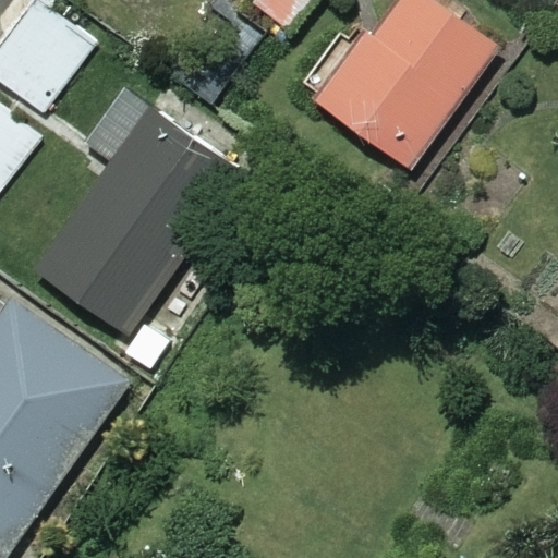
[(97,43),(37,0),(29,0),(0,43),(0,82),(47,114),(97,43)]
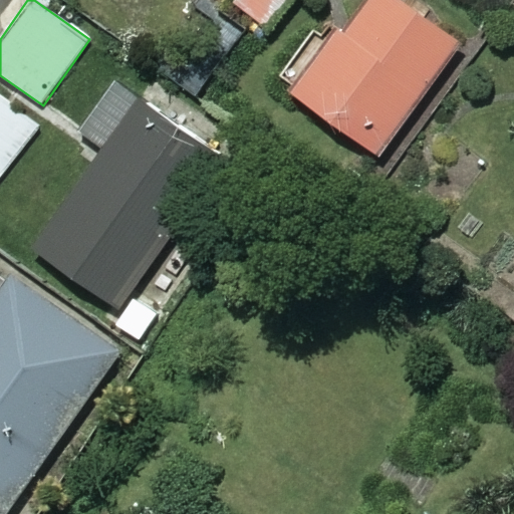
[(283,0),(232,0),(230,3),(256,28),(283,0)]
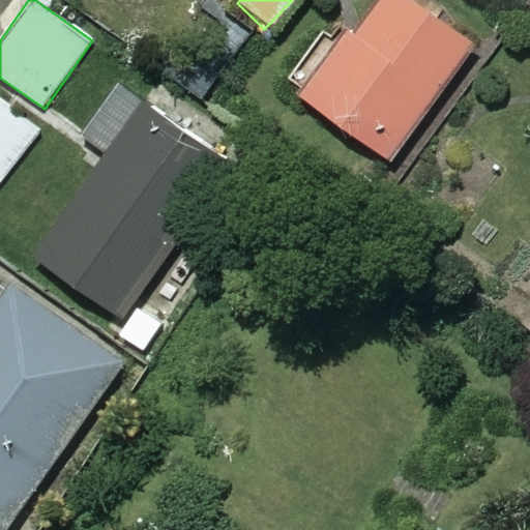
[(473,50),(413,0),(382,0),(301,98),(379,164),(473,50)]
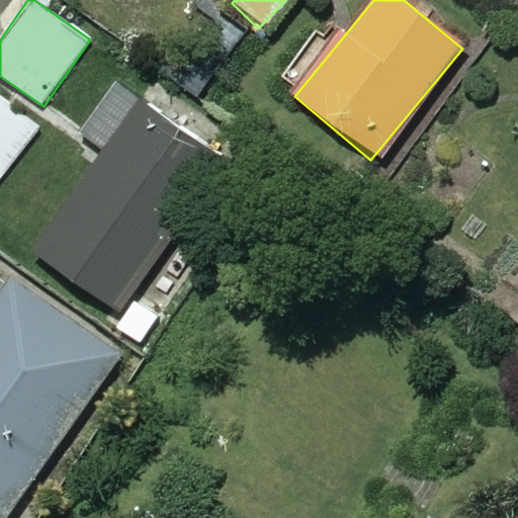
[(225,165),(119,89),(88,131),(109,147),(32,252),(116,314),(225,165)]
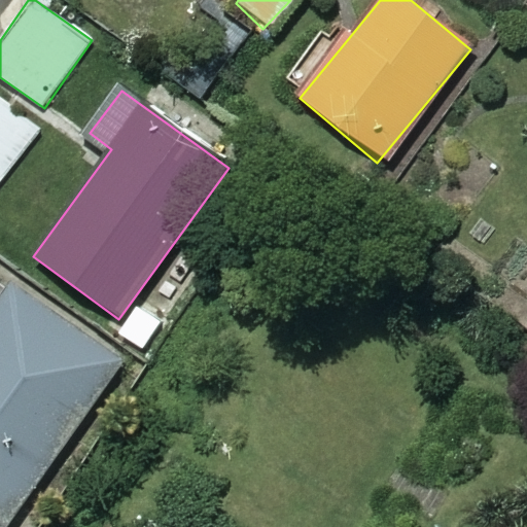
[(0,183),(40,130),(0,100),(0,183)]
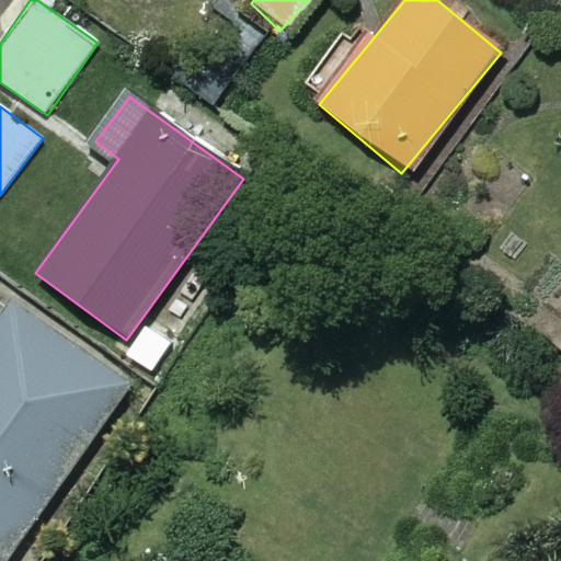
[(22,560),(140,390),(21,309),(0,339),(0,559),(2,560),(22,560)]
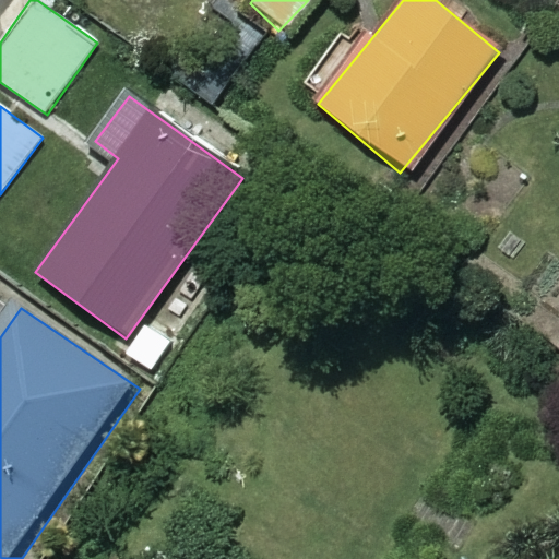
All buildings are outlined.
